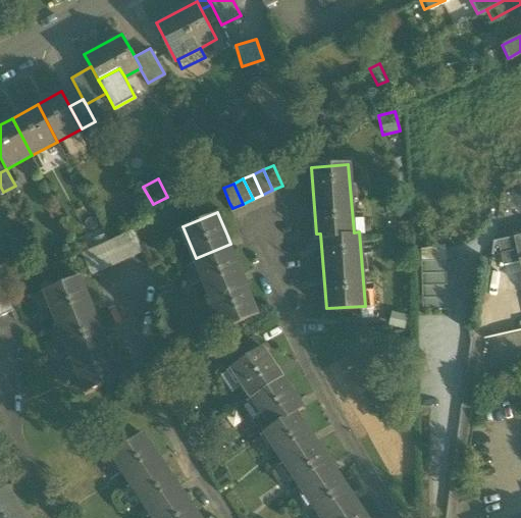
[(133,229),(122,235),(132,254),(142,249),(133,229)]
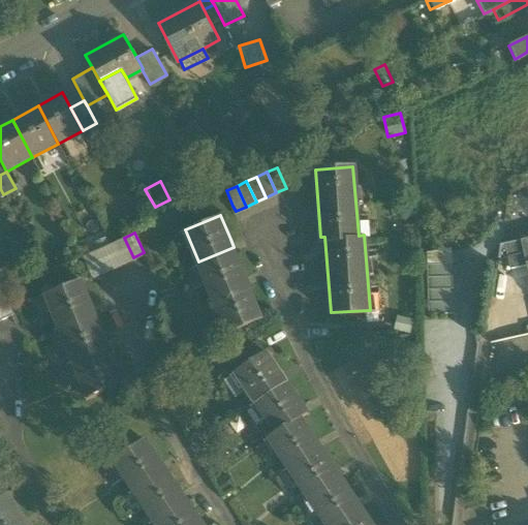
[(123,263),(133,257),(124,238),(114,242),(123,263)]
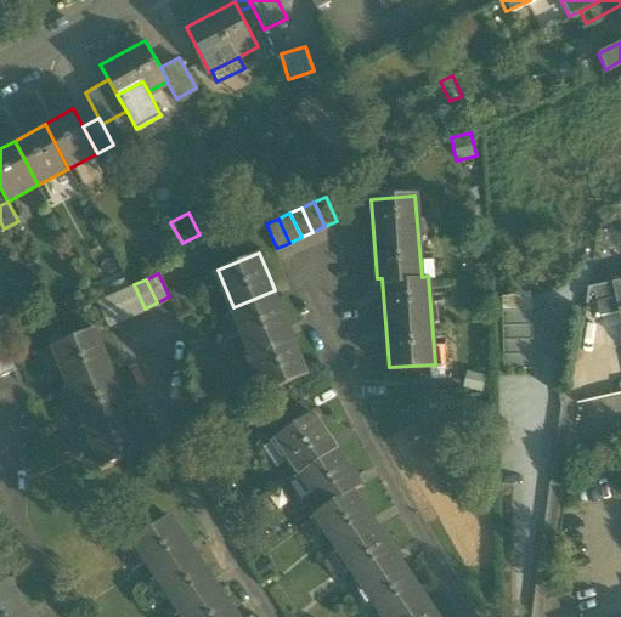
[(593,284),(599,313),(619,309),(611,281),(593,284)]
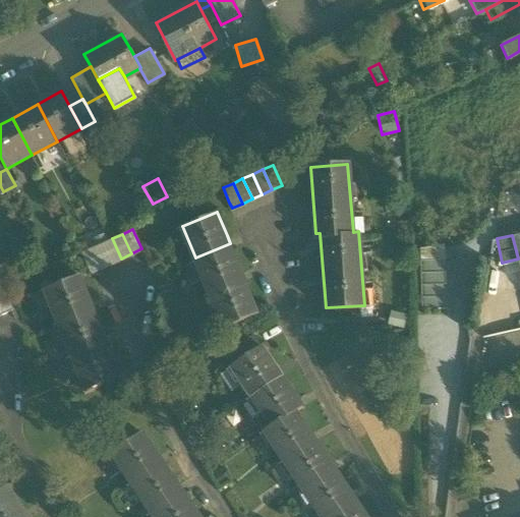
[(112,263),(121,259),(112,238),(103,242),(112,263)]
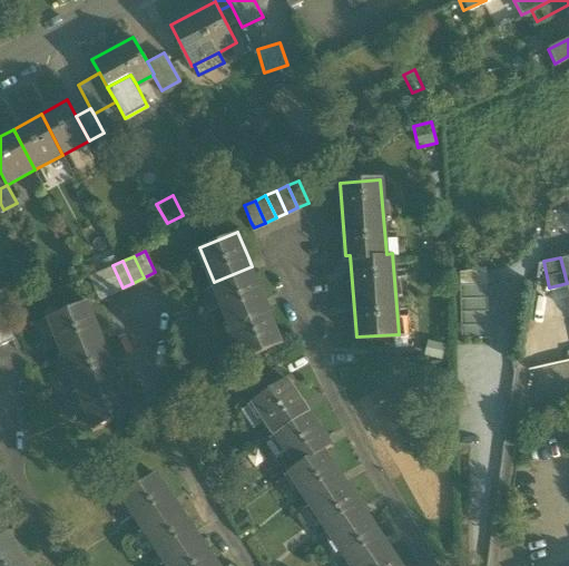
[(459,283),(486,282),(486,264),(459,269),(459,283)]
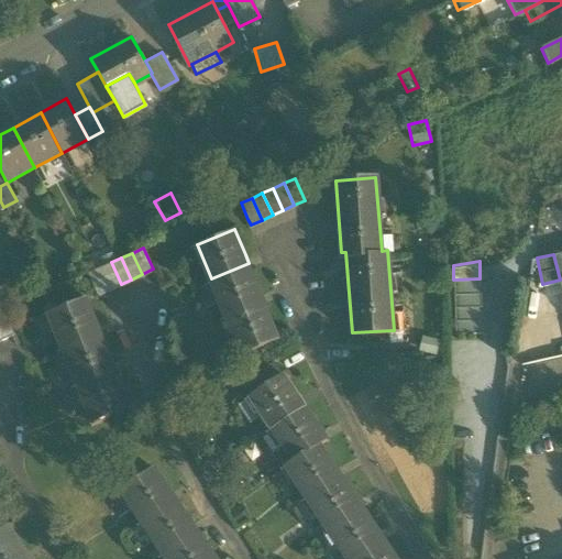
[(110,288),(121,284),(111,262),(100,267),(110,288)]
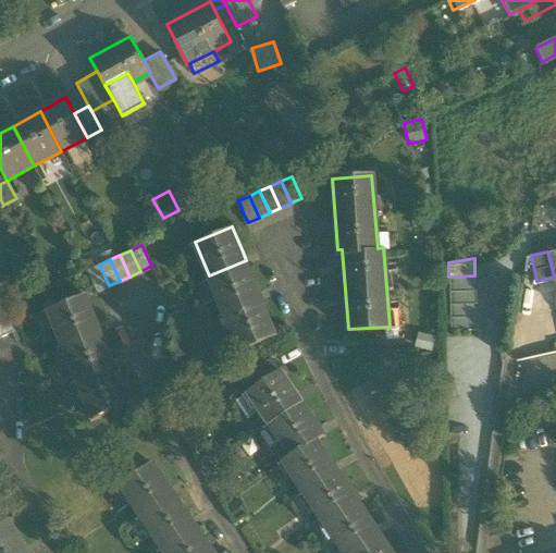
[(209,275),(224,312),(261,297),(246,260),(209,275)]
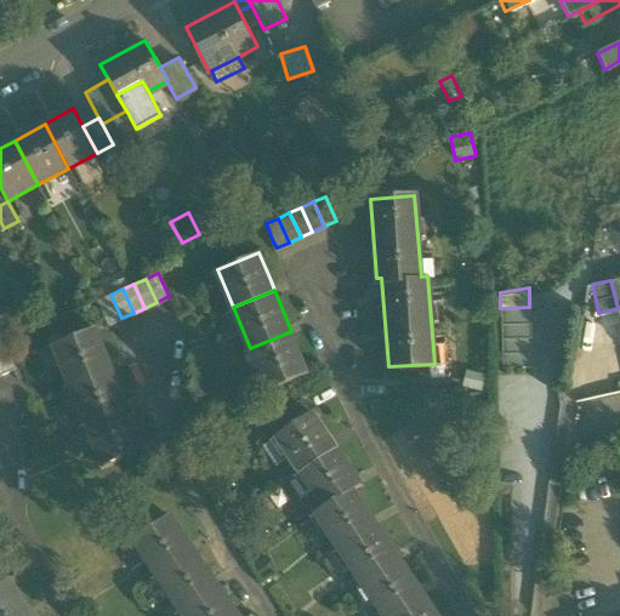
[(107,325),(121,318),(111,295),(96,301),(104,319),(107,325)]
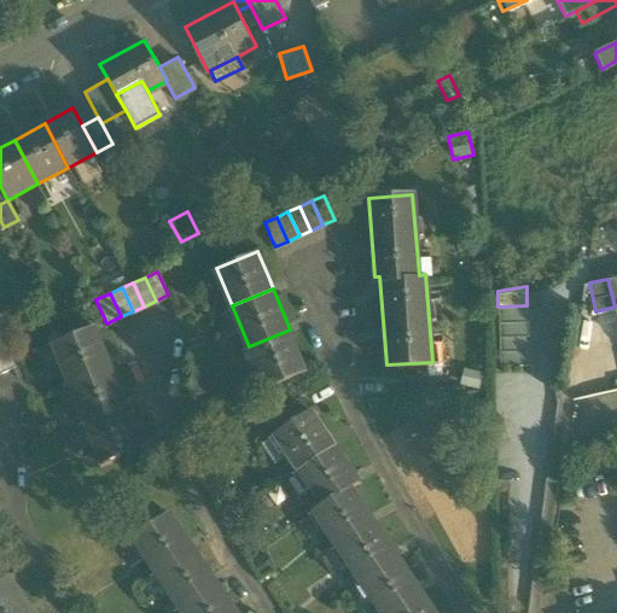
[(498,307),(499,350),(528,349),(527,305),(498,307)]
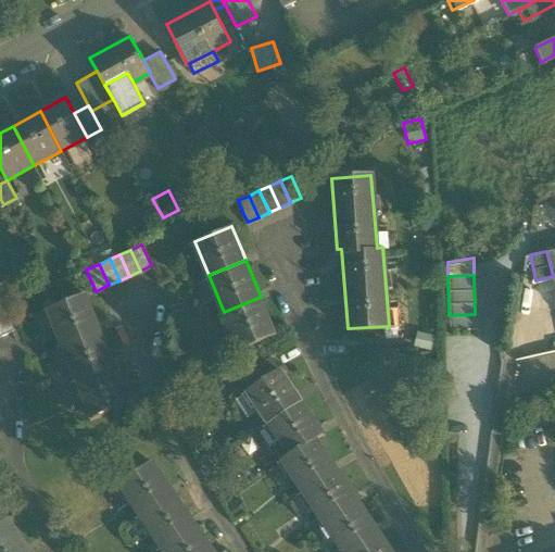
[(49,309),(63,345),(102,329),(88,293),(49,309)]
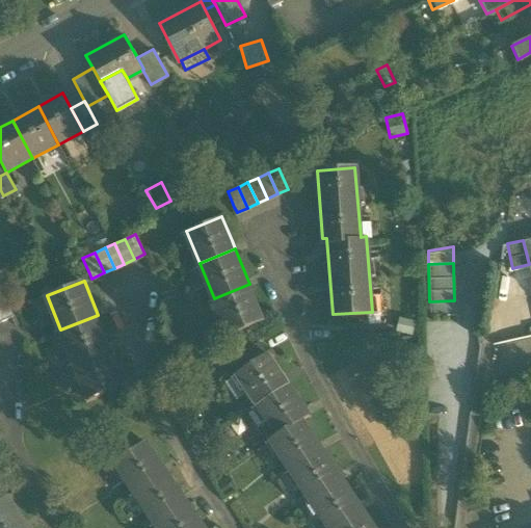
[(264,318),(249,284),(214,298),(229,333),(264,318)]
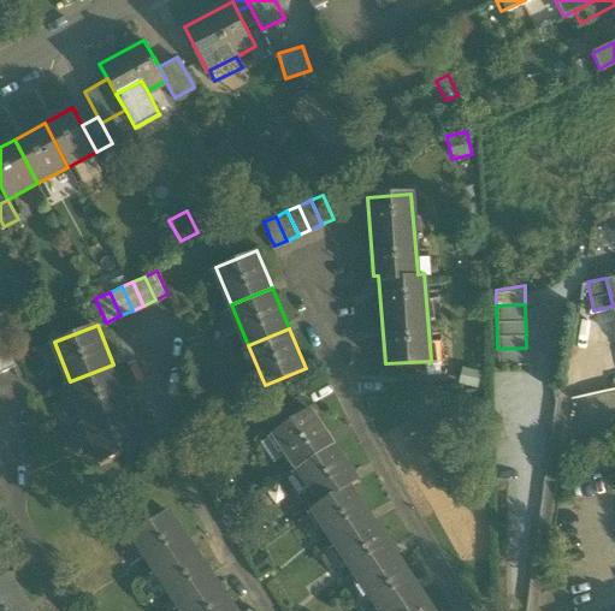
[(5,339),(0,342),(0,367),(1,369),(16,363),(5,339)]
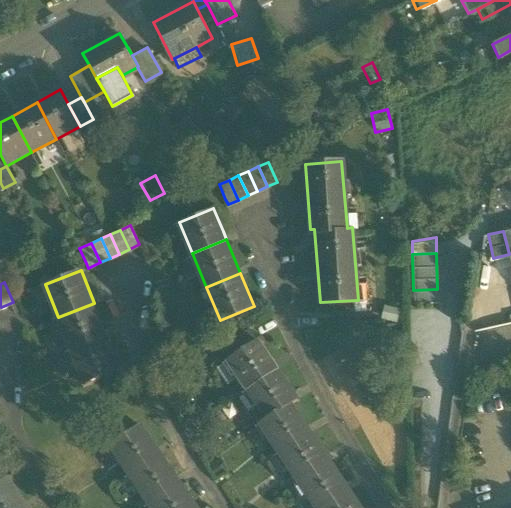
[(437,301),(437,289),(413,290),(413,301),(437,301)]
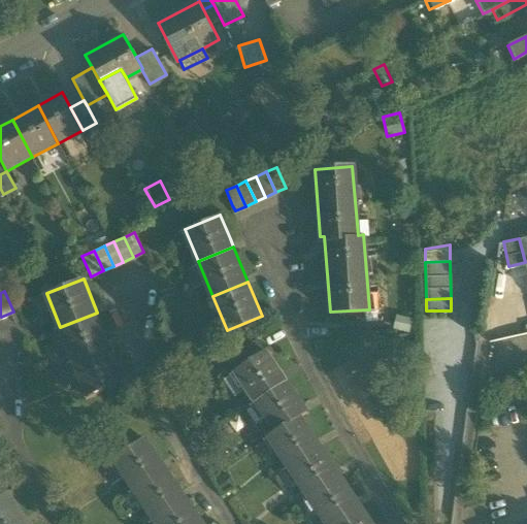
[(110,347),(97,313),(60,327),(74,362),(110,347)]
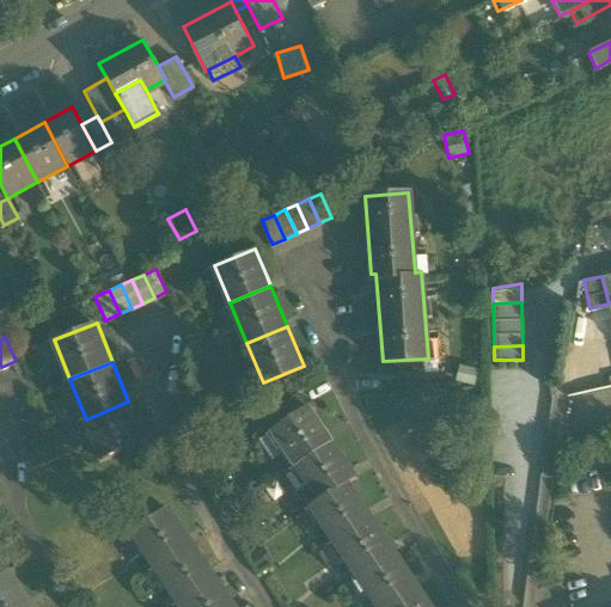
[(478,367),(459,362),(454,379),(474,385),(478,367)]
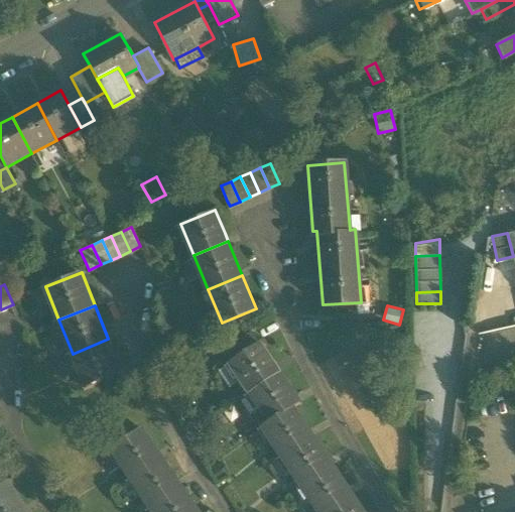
[(229,341),(239,356),(260,342),(251,329),(229,341)]
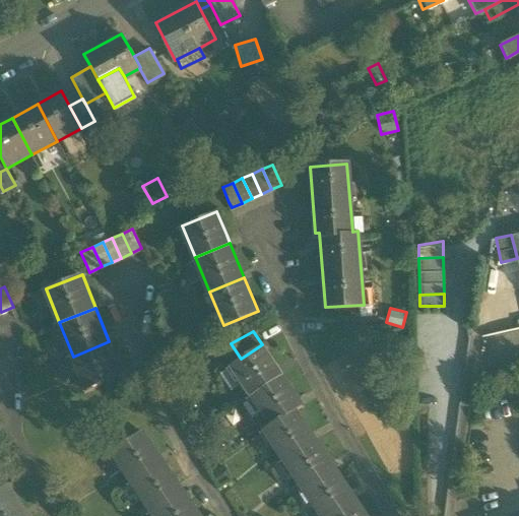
[(122,374),(109,341),(73,357),(85,389),(122,374)]
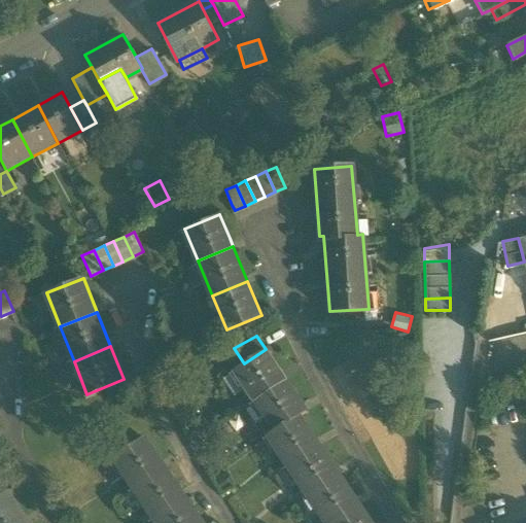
[(245,387),(254,401),(285,380),(266,349),(244,363),(234,371),(245,387)]
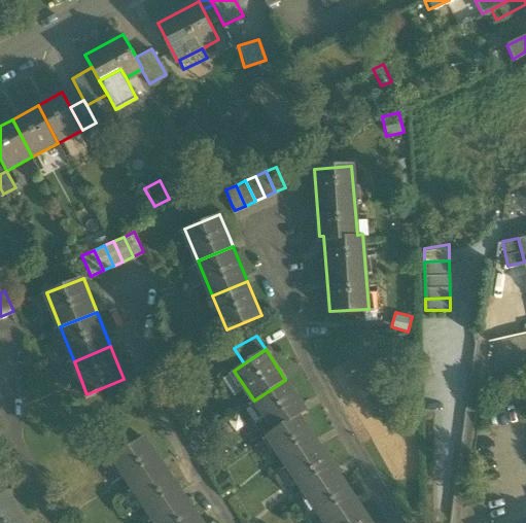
[(234,394),(245,387),(234,371),(222,378),(234,394)]
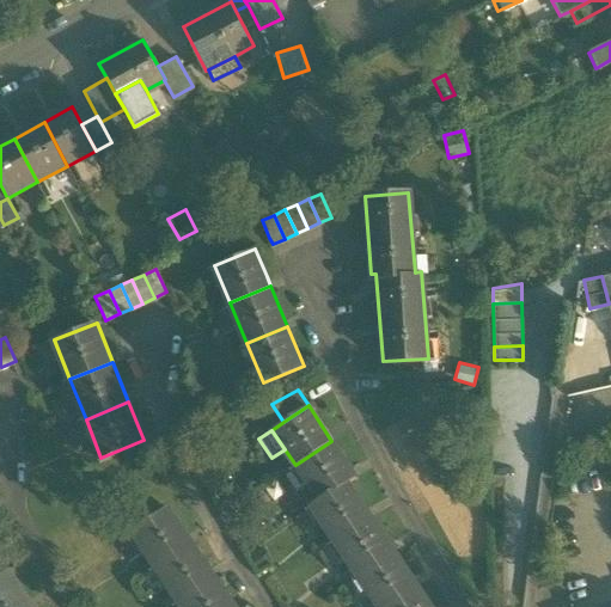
[(295,465),(318,500),(346,480),(355,474),(331,441),(295,465)]
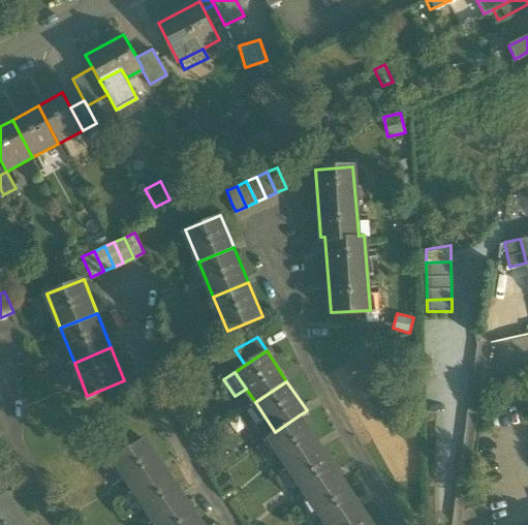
[(268,437),(287,466),(319,445),(299,415),(275,432),(268,437)]
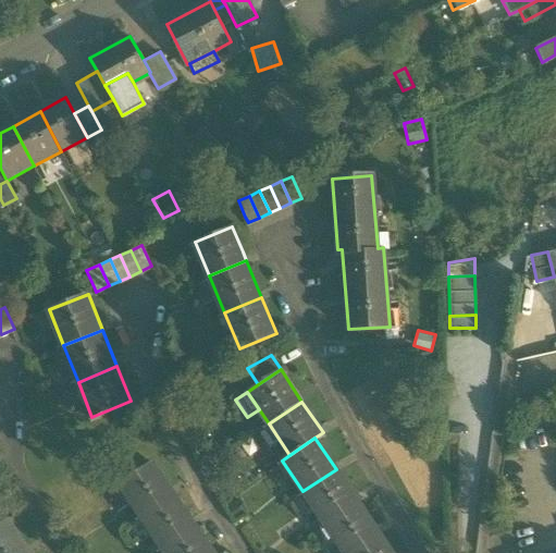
[(120,483),(140,514),(175,490),(156,459),(120,483)]
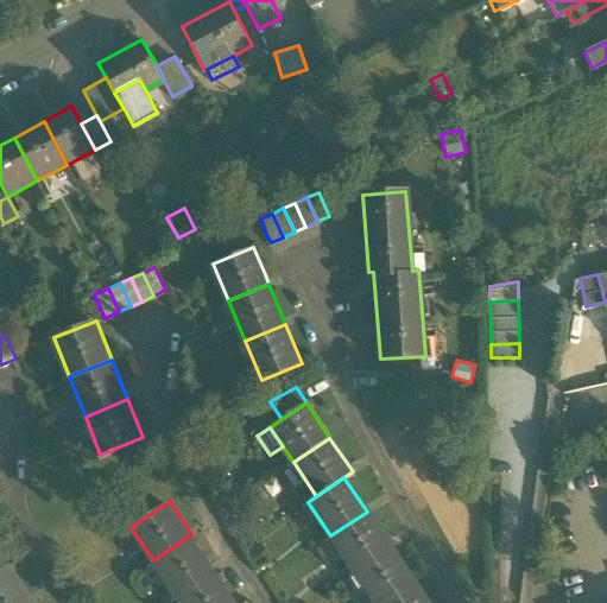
[(330,535),(354,571),(391,547),(367,512),(330,535)]
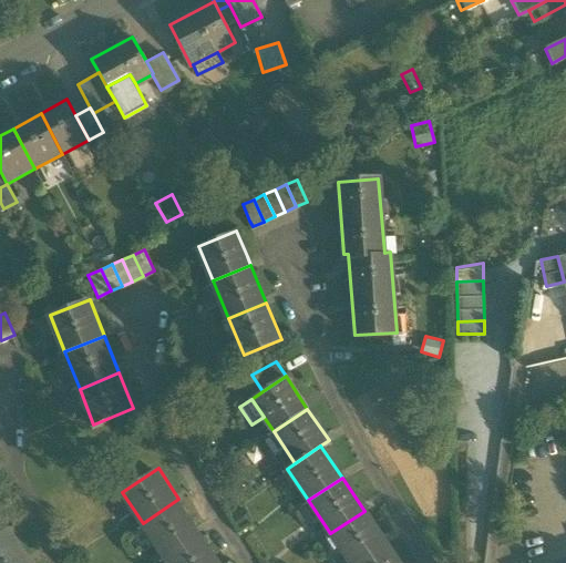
[(201,531),(178,499),(143,523),(164,555),(201,531)]
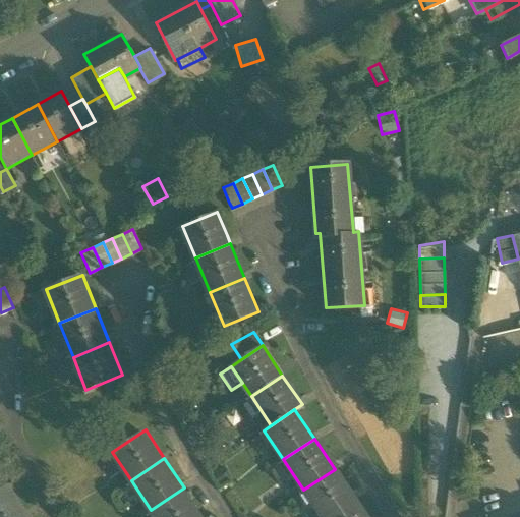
[(303,490),(322,516),(326,516),(354,499),(335,469),(303,490)]
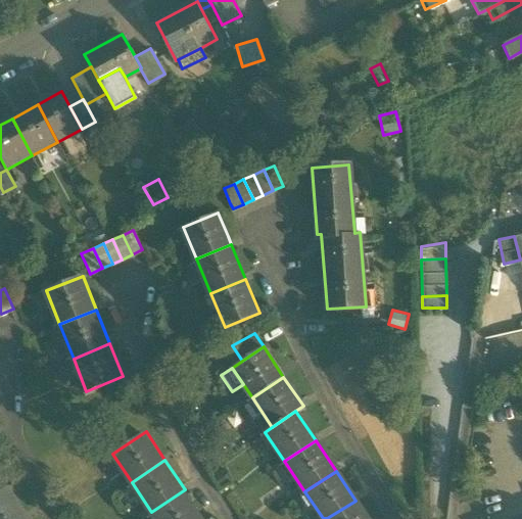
[(0,518),(24,518),(27,518),(6,487),(0,490),(0,518)]
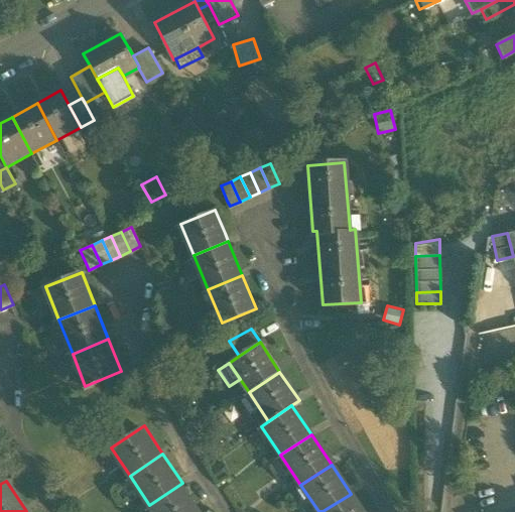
[(202,511),(182,483),(149,505),(153,511),(202,511)]
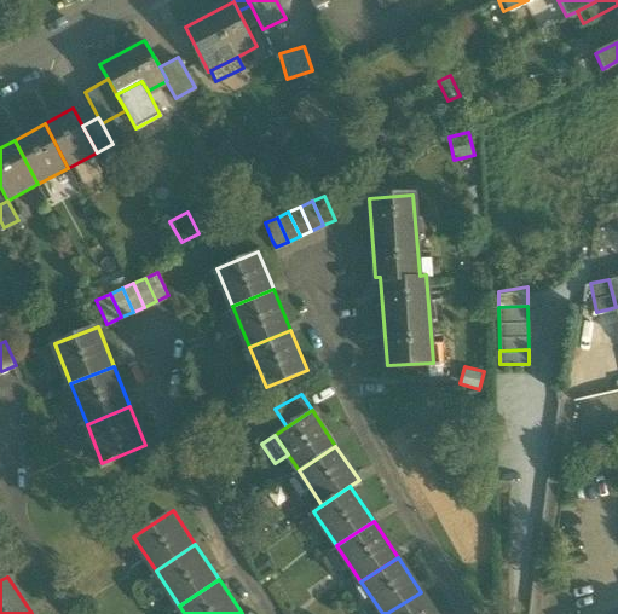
[(435,613),(421,592),(387,613),(435,613)]
